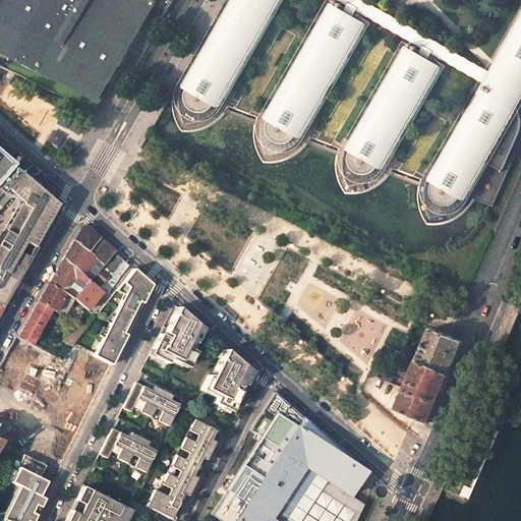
[(171,0),(174,2),(174,0),(0,0),(0,50),(20,60),(14,72),(56,93),(58,91),(95,110),(111,82),(112,83),(150,18),(160,0),(171,0)]
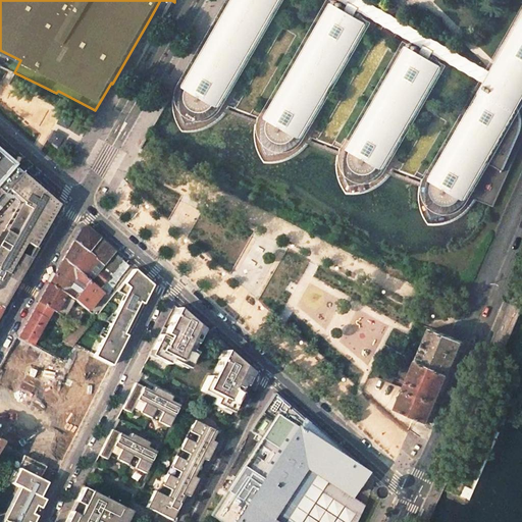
[(161,24),(174,2),(171,0),(160,0),(150,18),(161,24)]
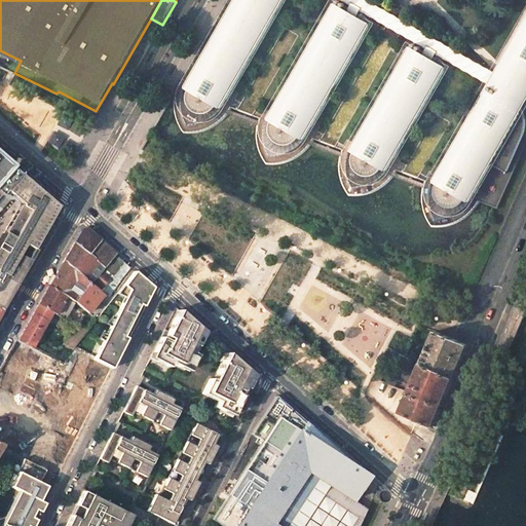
[(283,0),(234,0),(187,84),(184,91),(183,99),(183,104),(184,107),(186,114),(188,119),(191,122),(195,122),(199,122),(203,121),(207,120),(213,117),(219,112),(223,106),(283,0)]
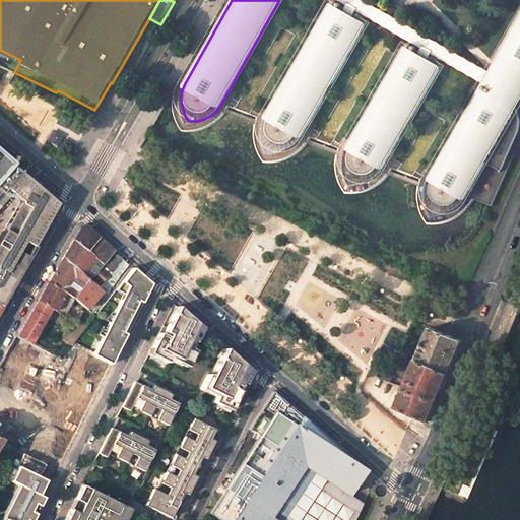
[(348,15),(329,4),(263,121),(261,126),(261,130),(261,137),(262,140),(264,145),(268,152),(276,153),(283,151),(286,150),(295,145),(299,141),(365,25),(348,15)]
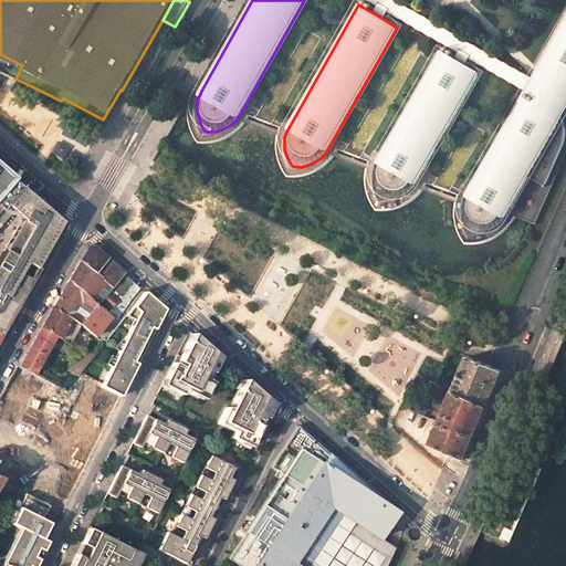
[(565,20),(545,58),(565,80),(565,20)]
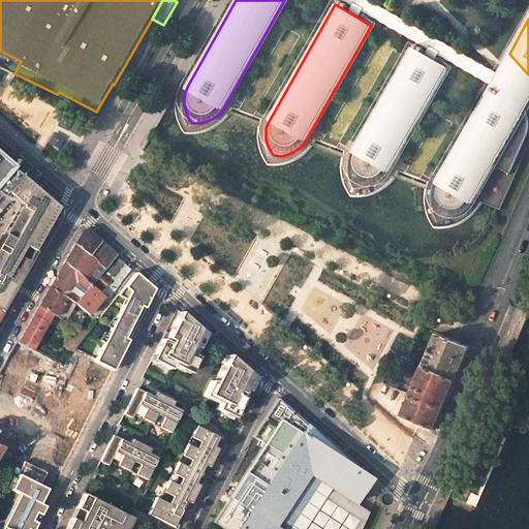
[(431,60),(411,49),(349,157),(348,161),(348,168),(349,174),(351,179),(353,182),(356,187),(361,188),(366,187),(371,186),(380,182),(384,179),(387,177),(447,69),(431,60)]
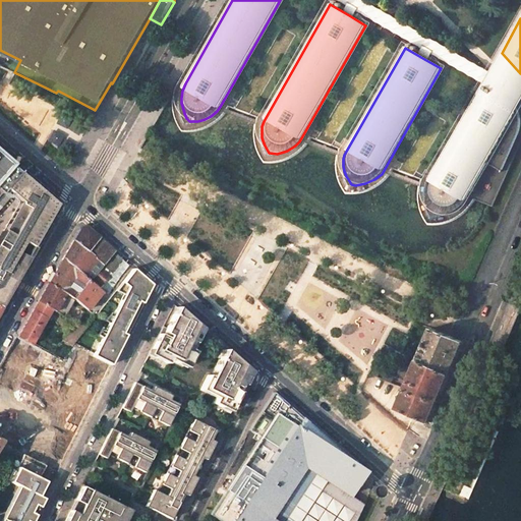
[(515,110),(520,99),(520,73),(502,53),(493,69),(489,73),(480,91),(504,104),(506,100),(507,101),(510,103),(512,106),(515,110)]
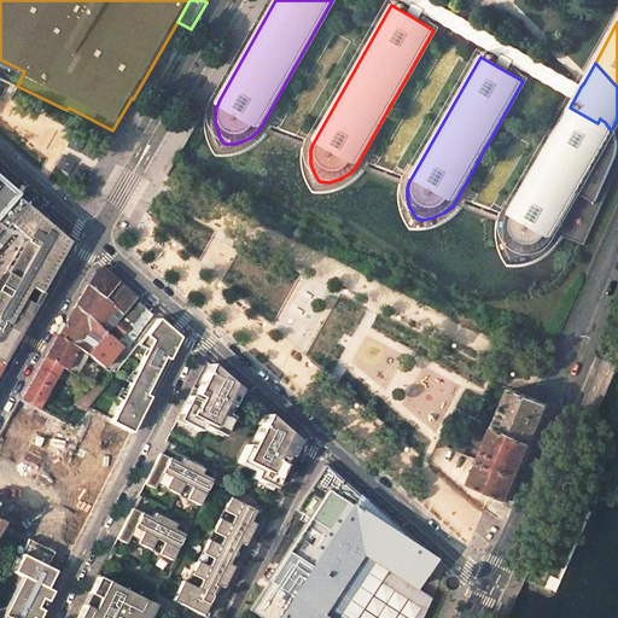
[(598,123),(570,108),(506,217),(505,220),(503,228),(503,238),(506,244),(507,246),(511,252),(513,255),(519,255),(525,255),(532,252),(541,248),(546,244),(551,237),(576,191),(595,202),(614,156),(614,147),(614,143),(613,136),(611,130),(607,126),(605,122),(601,120),(600,118),(598,123)]
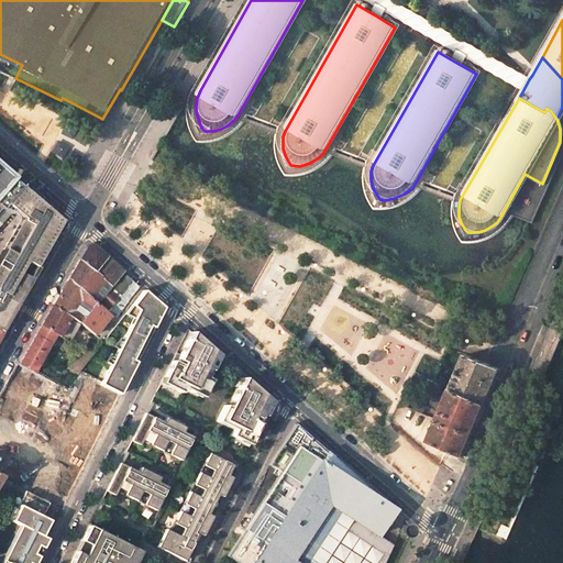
[(20,186),(10,177),(11,175),(0,165),(0,209),(4,203),(20,186)]
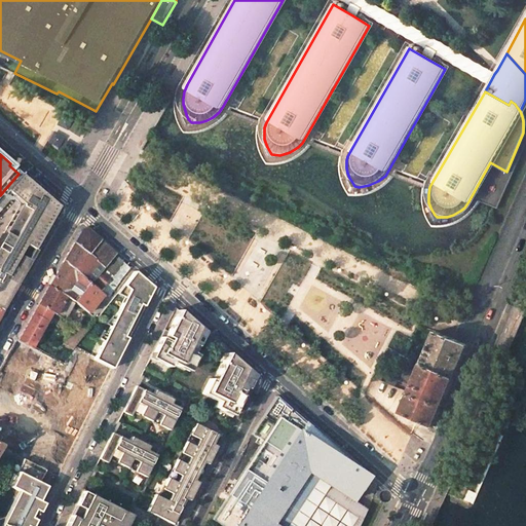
[(34,251),(58,210),(58,209),(58,208),(58,205),(58,204),(21,172),(19,174),(4,190),(20,203),(3,233),(34,251)]
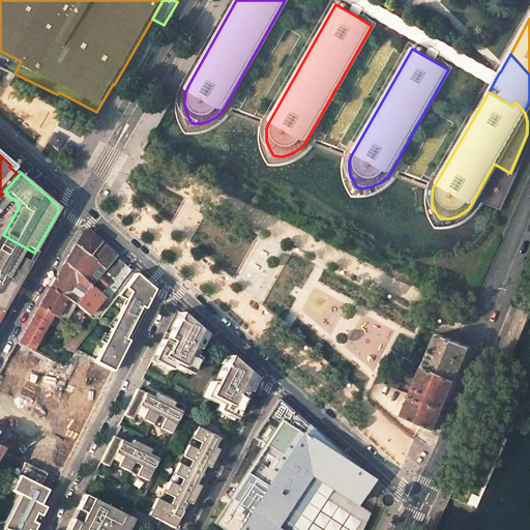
[(99,274),(115,256),(87,231),(82,232),(64,263),(85,281),(93,269),(99,274)]
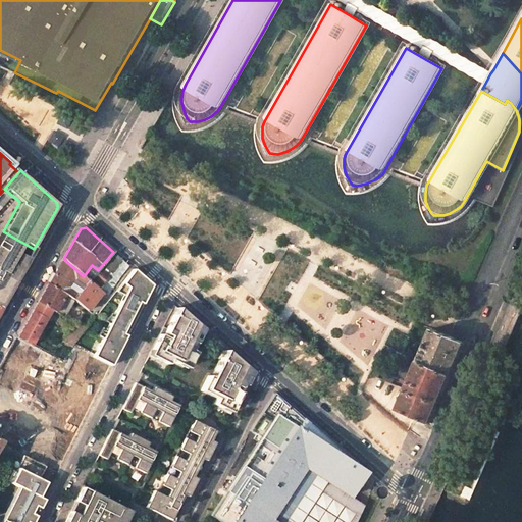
[(34,249),(3,231),(0,236),(0,243),(28,259),(34,249)]
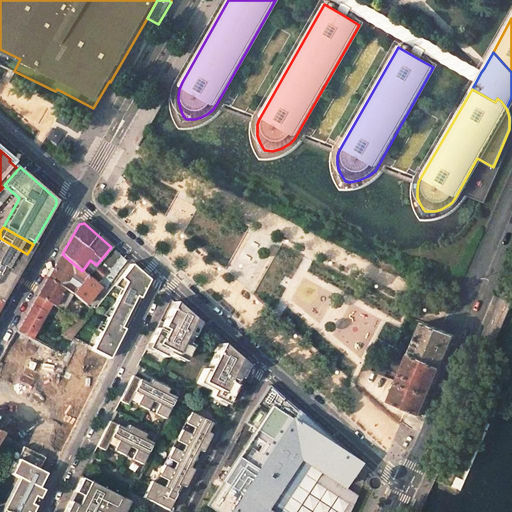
[(0,302),(20,267),(27,254),(0,238),(0,302)]
